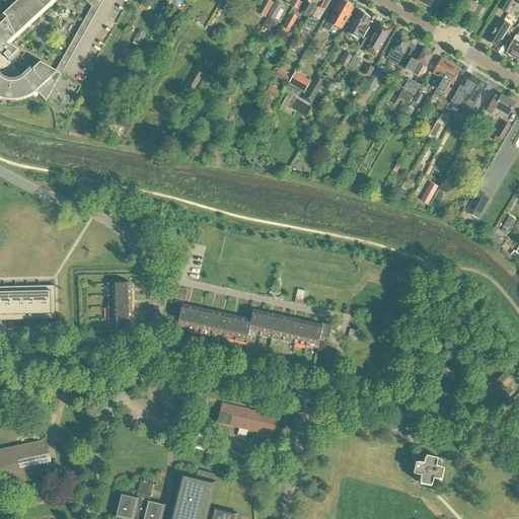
[(61,75),(56,72),(41,63),(24,78),(23,79),(21,80),(19,81),(18,82),(16,82),(14,83),(12,83),(10,83),(8,82),(6,82),(4,81),(3,80),(1,79),(0,77),(0,51),(9,61),(19,52),(7,45),(9,42),(10,42),(55,0),(18,0),(0,17),(0,98),(1,99),(3,100),(6,101),(9,101),(11,101),(13,101),(15,101),(17,101),(19,100),(21,100),(23,99),(26,98),(29,97),(30,96),(32,95),(33,94),(35,93),(36,92),(46,102),(62,75),(61,75)]
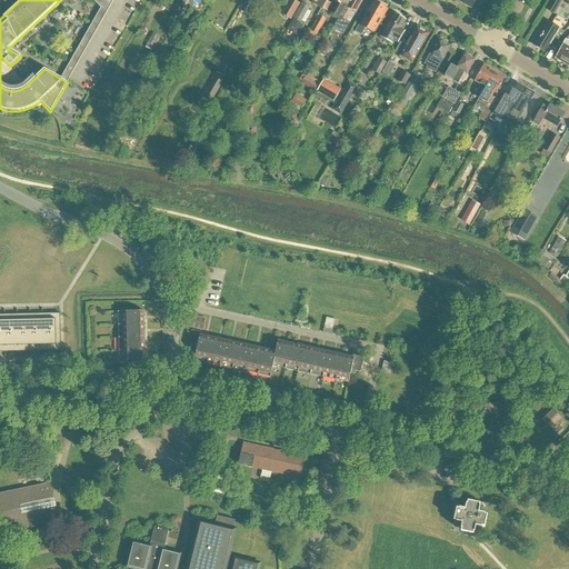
[(292,0),(283,16),(291,20),(300,5),(292,0)]
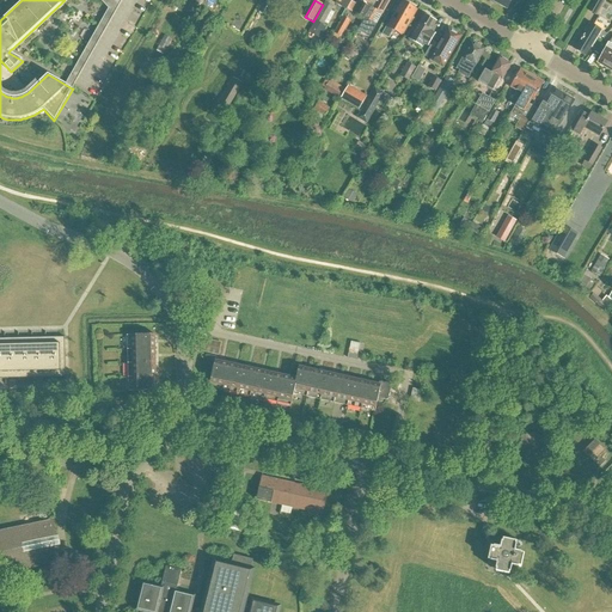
[(334,0),(337,1),(336,4),(347,11),(353,0),(334,0)]
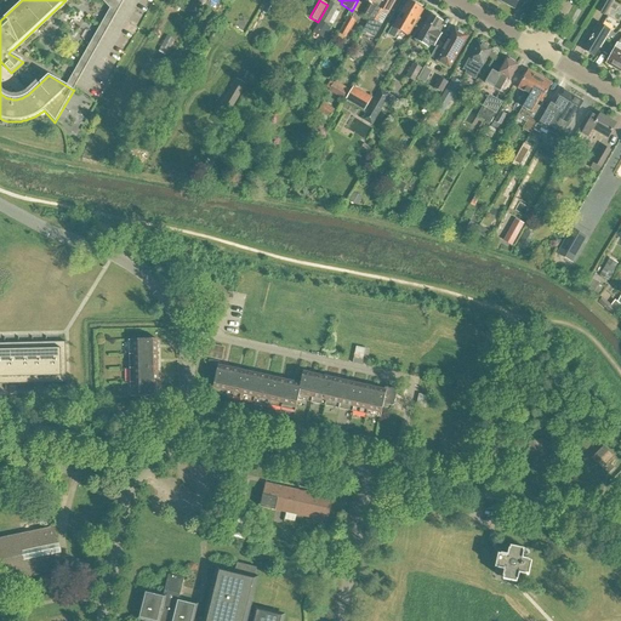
[(381,0),(370,18),(370,20),(363,32),(374,39),(382,26),(376,23),(383,12),(388,15),(396,0),(381,0)]
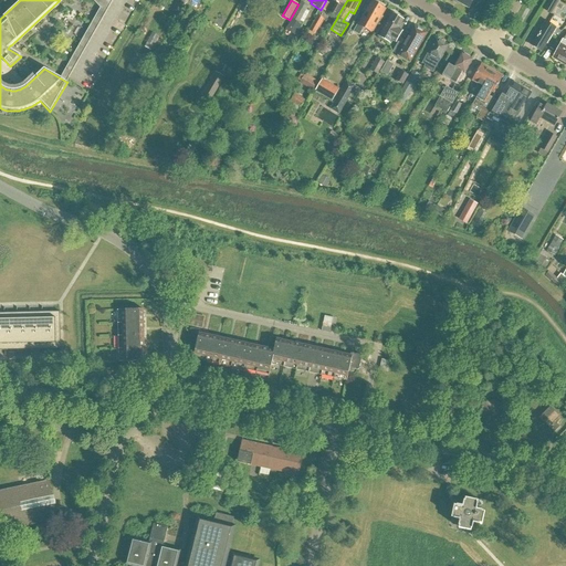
[(332,13),(337,17),(347,0),(333,0),(333,1),(337,3),(332,13)]
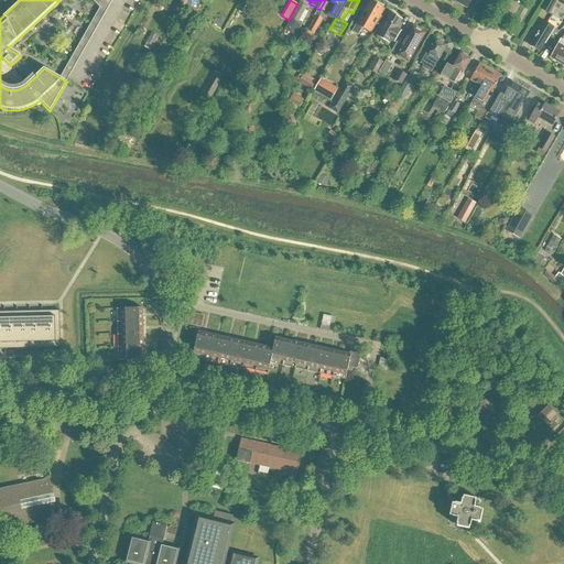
[(549,0),(542,10),(549,14),(556,0),(549,0)]
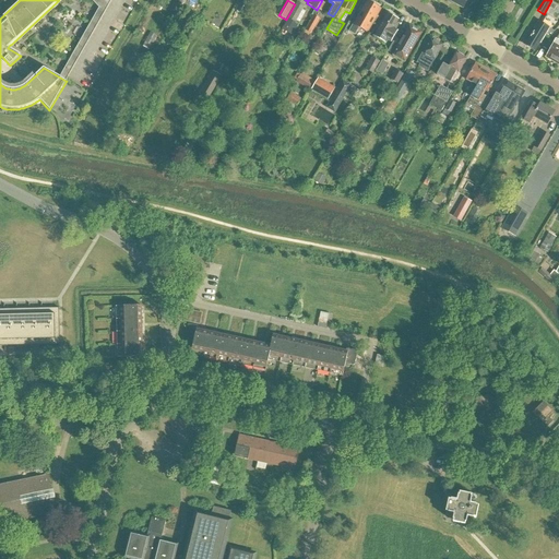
[(153,7),(159,11),(163,6),(155,1),(153,7)]
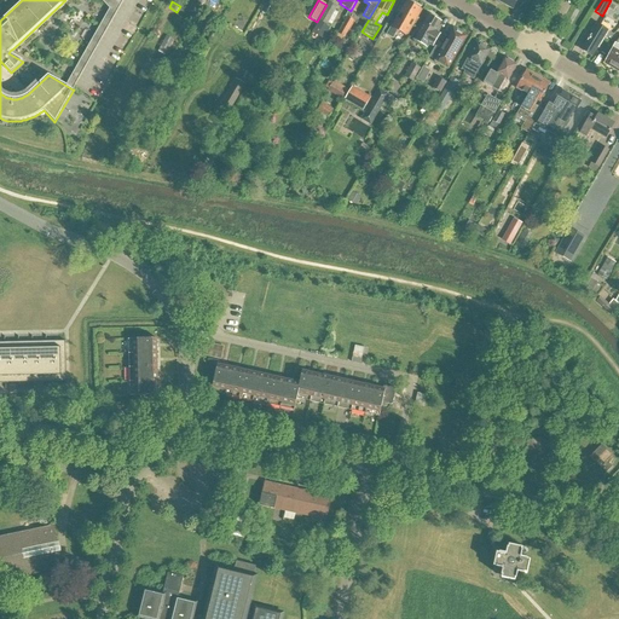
[(324,40),(331,27),(328,24),(337,7),(329,3),(319,21),(312,33),(324,40)]
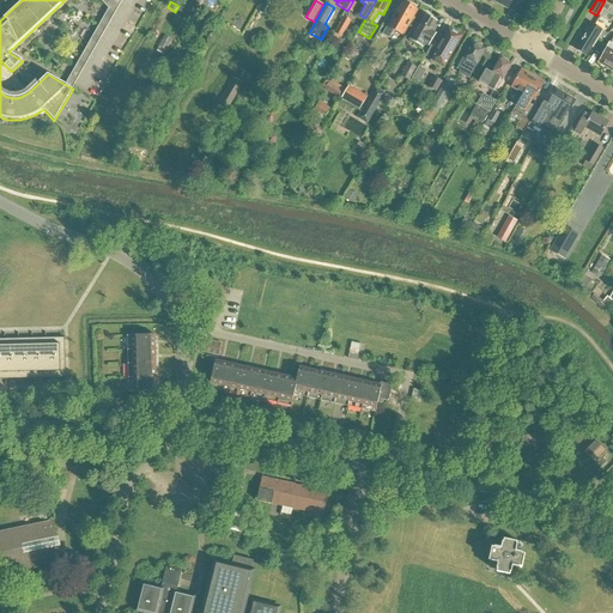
[(396,13),(383,36),(389,40),(393,31),(401,36),(417,11),(414,10),(416,8),(411,6),(410,6),(404,2),(398,13),(396,13)]
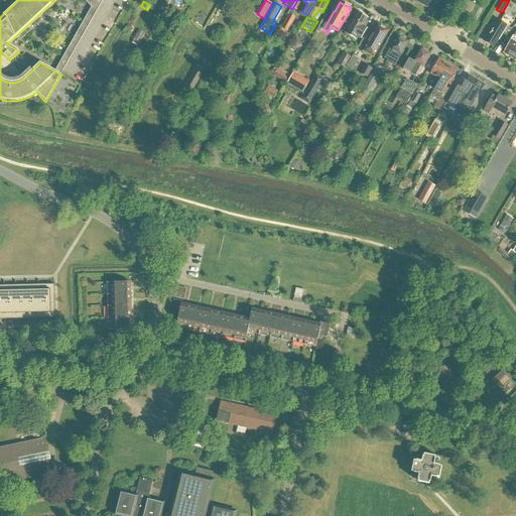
[(363,26),(368,18),(363,15),(362,14),(360,13),(359,13),(357,12),(350,26),(349,25),(345,33),(356,40),(357,37),(361,39),(367,28),(363,26)]
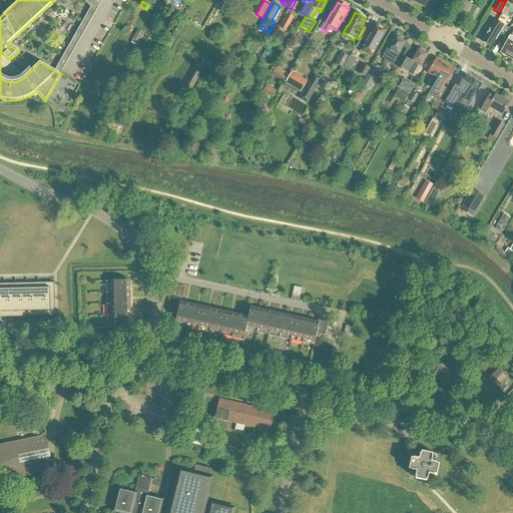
[(281,28),(286,31),(294,17),(289,14),(281,28)]
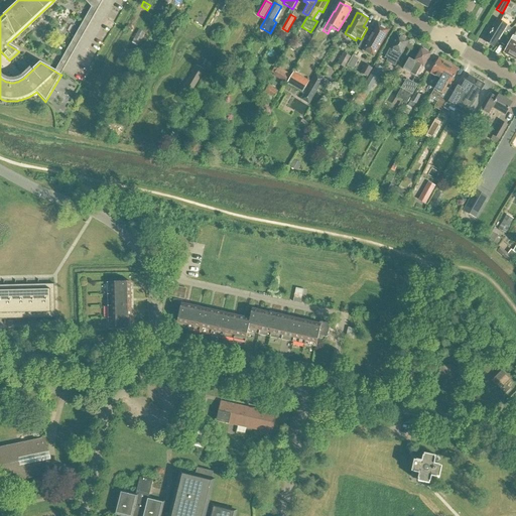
[(512,29),(507,26),(498,21),(495,27),(493,26),(490,31),(491,32),(485,42),(494,46),(498,39),(499,40),(504,32),(508,35),(512,29)]
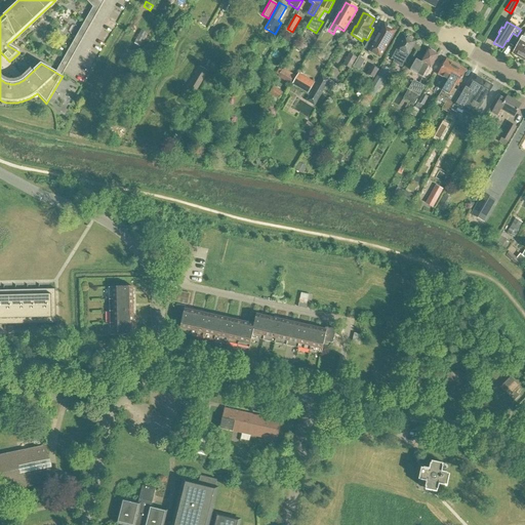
[(369,51),(377,56),(380,58),(396,31),(390,28),(390,27),(388,26),(386,26),(385,25),(369,51)]
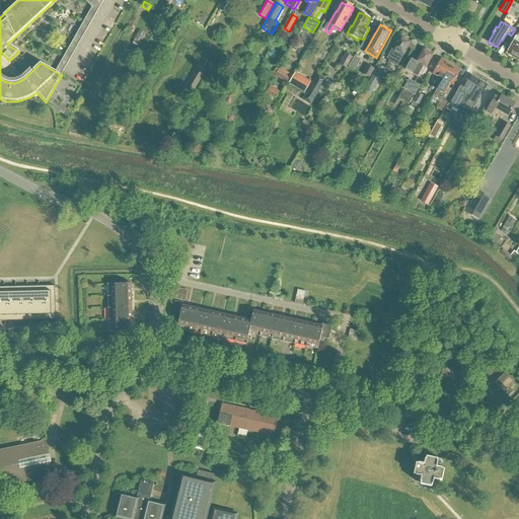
[(506,53),(514,58),(518,49),(518,32),(516,36),(506,53)]
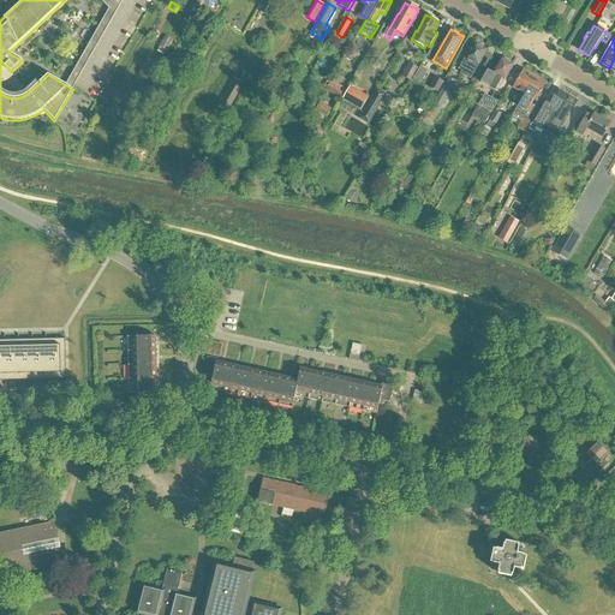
[(160,47),(167,51),(171,45),(163,41),(160,47)]
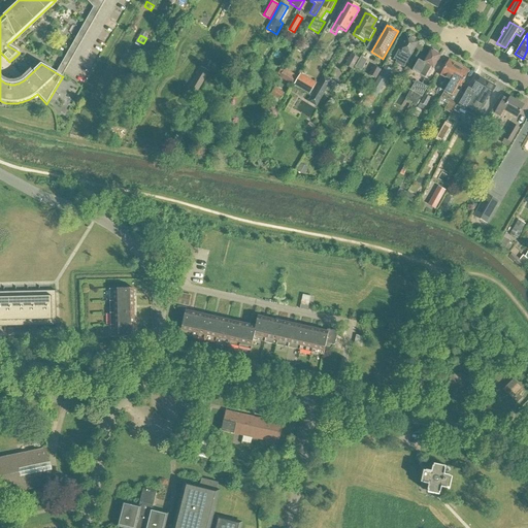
[(396,62),(395,64),(404,68),(419,43),(411,39),(413,38),(409,36),(408,37),(406,36),(399,51),(397,55),(397,54),(394,60),(396,62)]
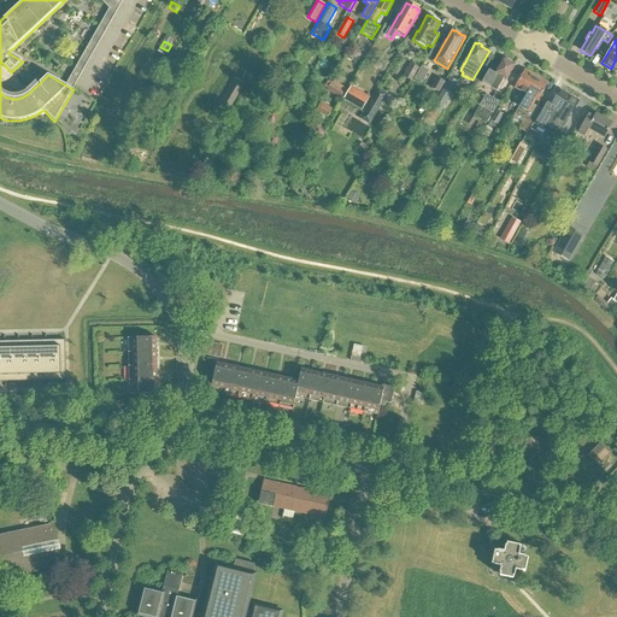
[(482,83),(497,92),(504,80),(506,81),(516,65),(510,62),(509,60),(506,59),(505,59),(503,58),(494,74),(489,71),(482,83)]
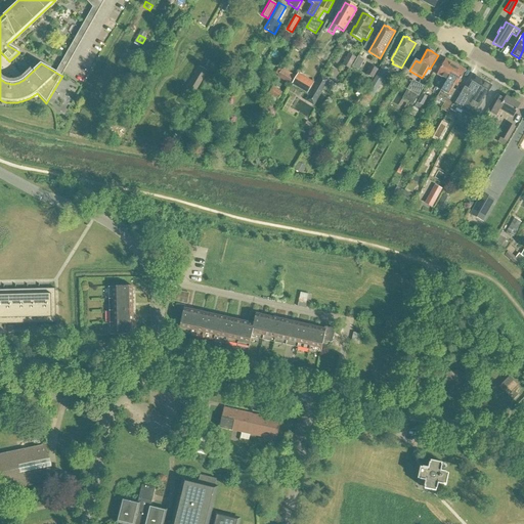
[(343,66),(350,70),(356,58),(348,54),(343,66)]
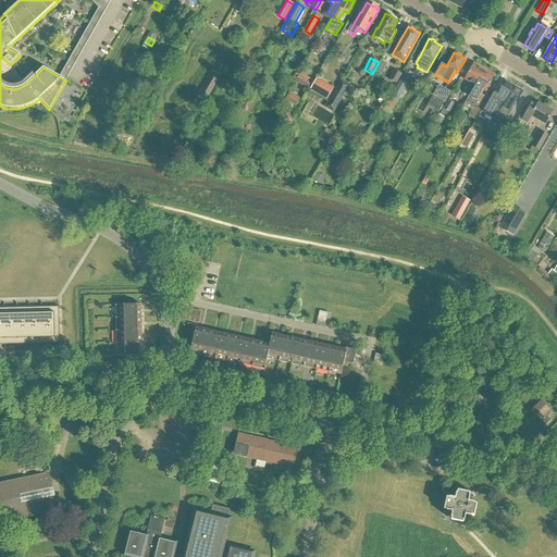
[(382,72),(387,62),(381,59),(375,70),(382,72)]
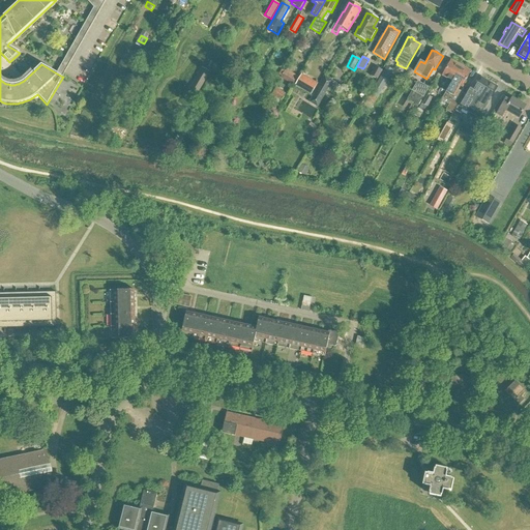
[(441,90),(445,93),(446,93),(461,67),(459,66),(459,65),(452,61),(452,62),(450,61),(442,76),(447,79),(441,90)]
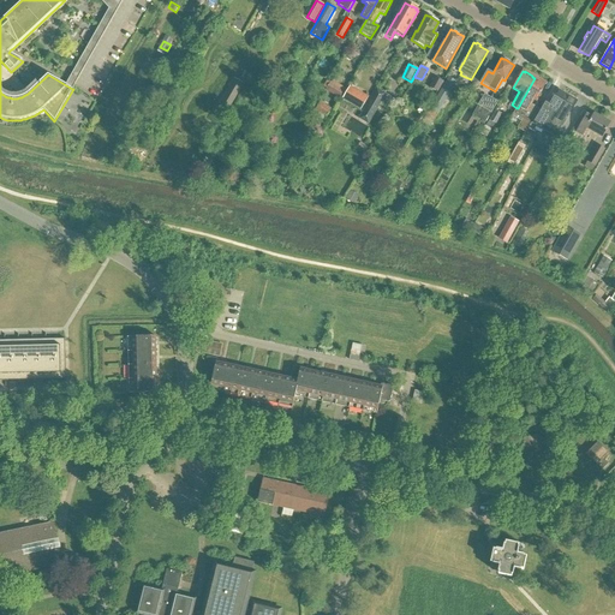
[(429,109),(439,114),(457,82),(447,77),(429,109)]
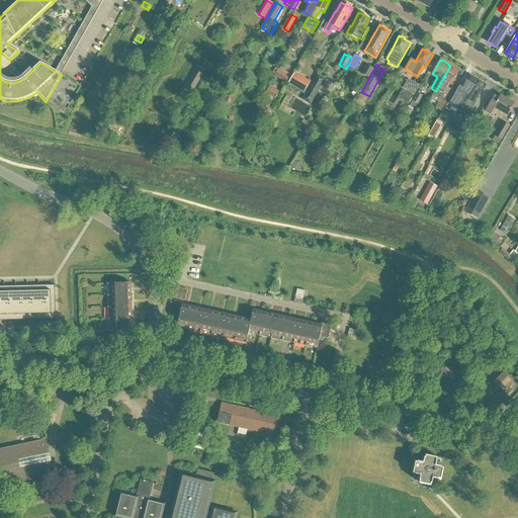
[(361,74),(368,78),(373,69),(366,65),(361,74)]
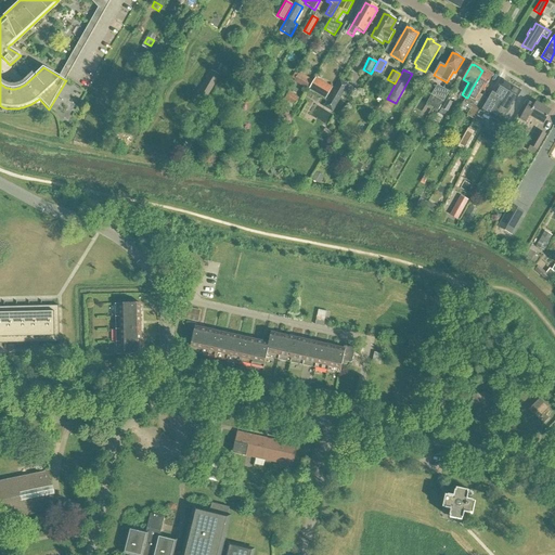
[(485,72),(482,71),(467,98),(466,98),(463,103),(479,113),(480,112),(487,99),(479,94),(482,90),(485,91),(493,76),(491,75),(492,74),(486,71),(485,72)]
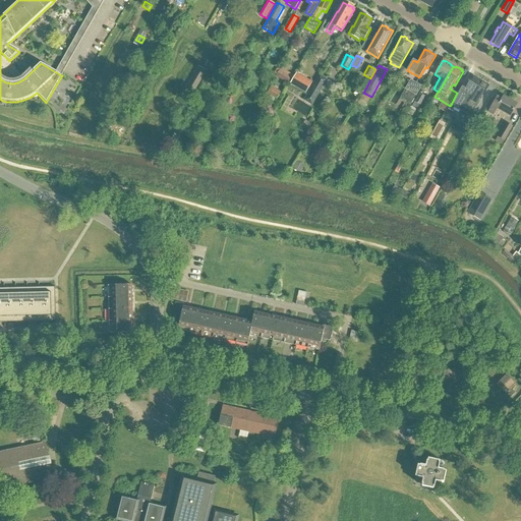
[(198,67),(190,81),(197,87),(207,72),(198,67)]
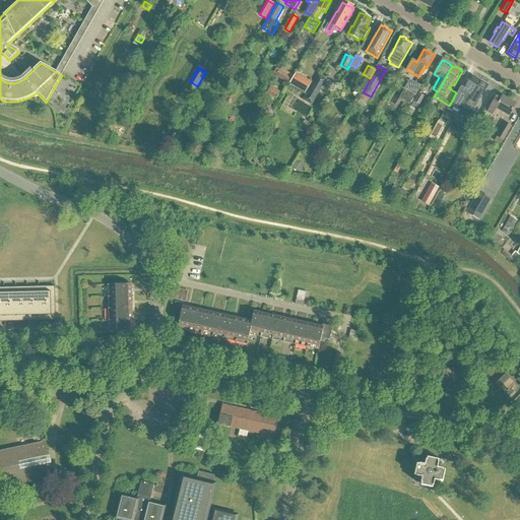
[(277,77),(287,83),(290,76),(281,71),(277,77)]
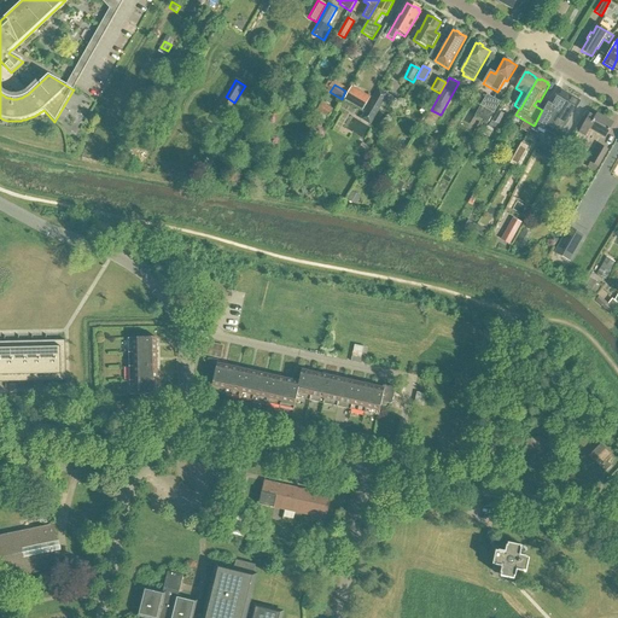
[(359,91),(353,87),(345,99),(365,109),(368,101),(356,94),(359,91)]
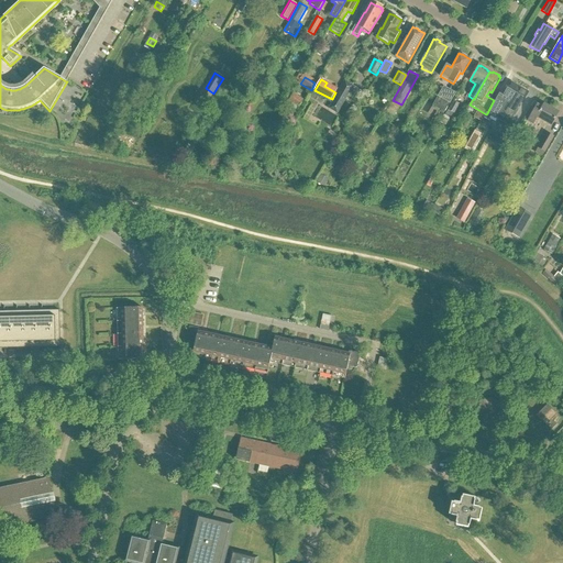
[(329,109),(338,114),(354,87),(345,81),(329,109)]
